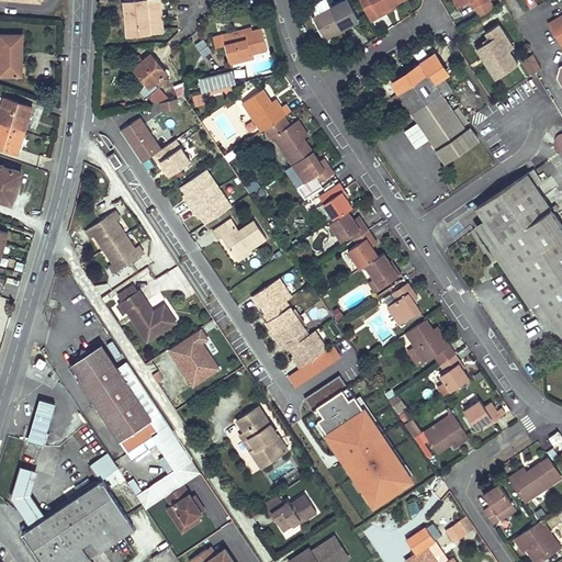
[(160,0),(124,0),(127,35),(164,31),(160,0)]
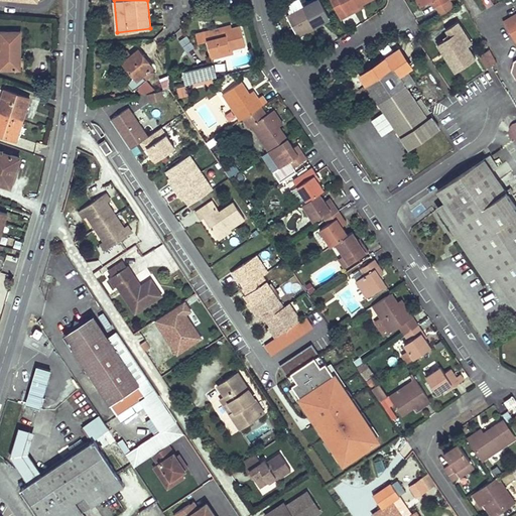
[(319,0),(317,0),(288,15),(300,38),(306,34),(305,31),(316,25),(330,19),(319,0)]
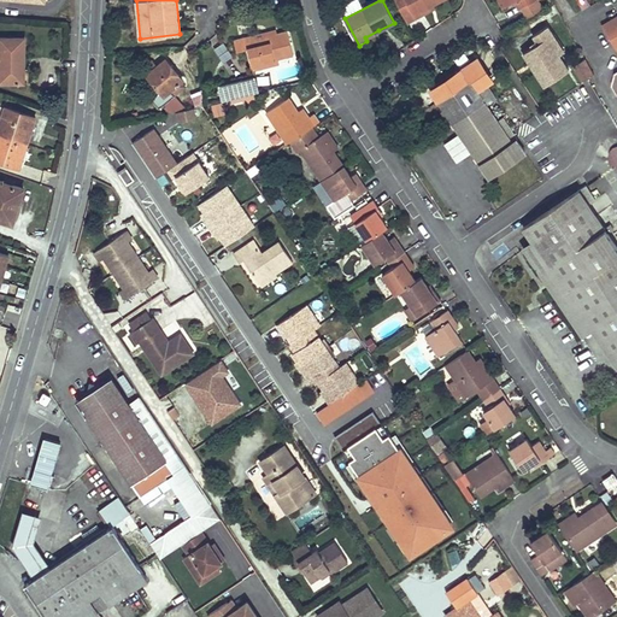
[(395,0),(407,22),(416,17),(416,18),(423,15),(422,11),(434,5),(441,0),(395,0)]
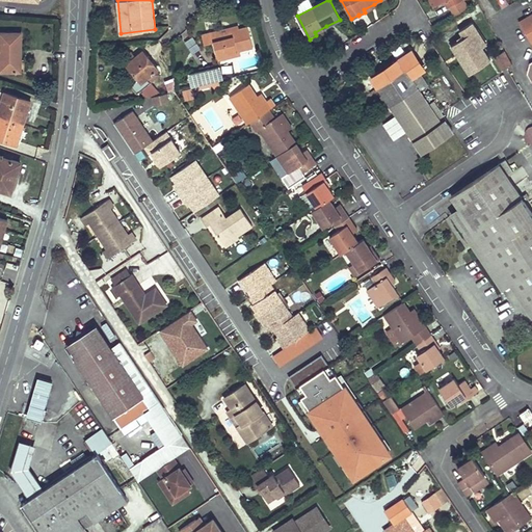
[(374,4),(364,9),(365,12),(375,6),(374,4)]
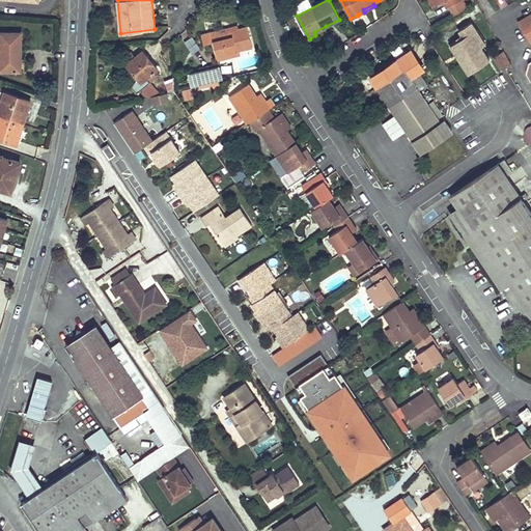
[(530,15),(520,22),(524,29),(530,24),(530,15)]
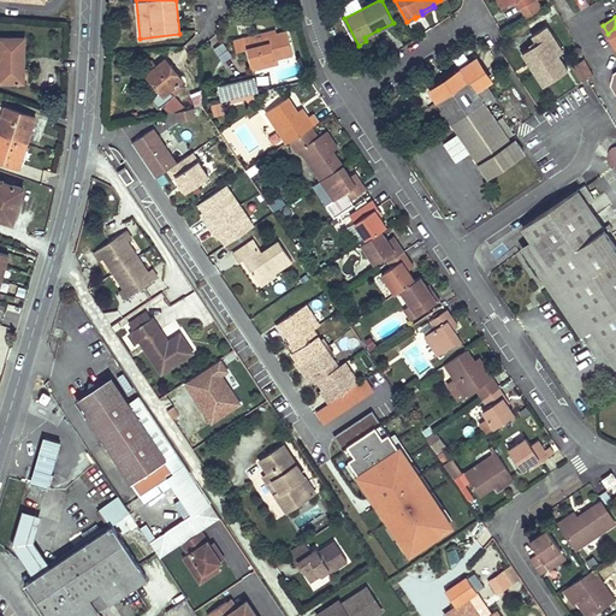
[(549,25),(533,35),(538,42),(525,52),(545,84),(568,69),(558,53),(549,36),(554,34),(549,25)]
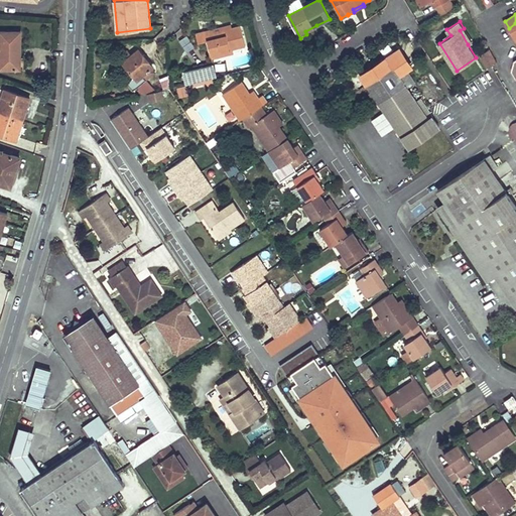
[(214,28),(196,32),(198,42),(208,40),(212,54),(233,49),(246,46),(240,25),(232,27),(233,28),(223,31),(222,29),(215,31),(214,28)]
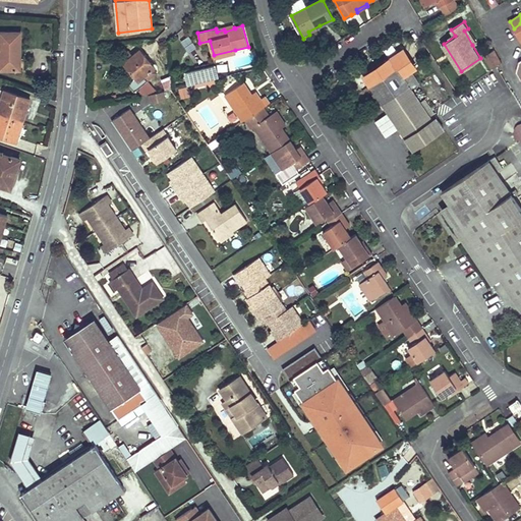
[(320,25),(308,32),(309,35),(322,29),(320,25)]
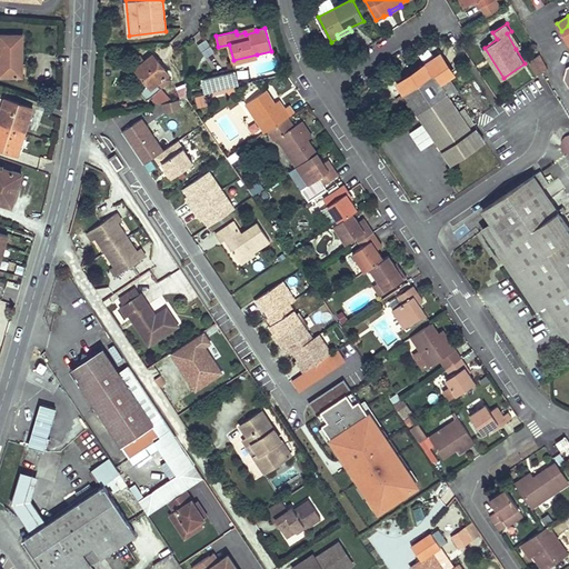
[(511,31),(507,33),(516,49),(520,46),(511,31)]
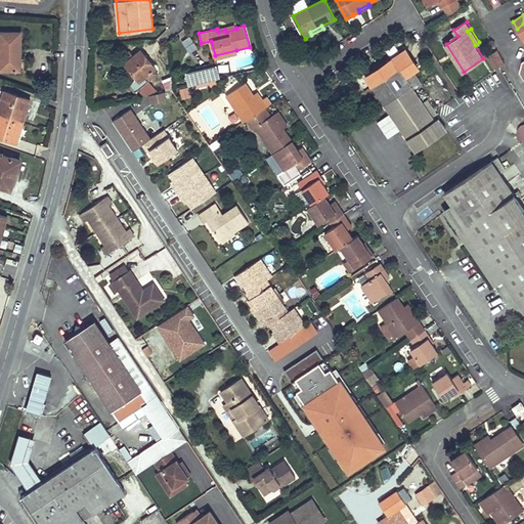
[(23,33),(0,32),(0,46),(0,71),(20,72),(22,49),(23,49),(23,33)]
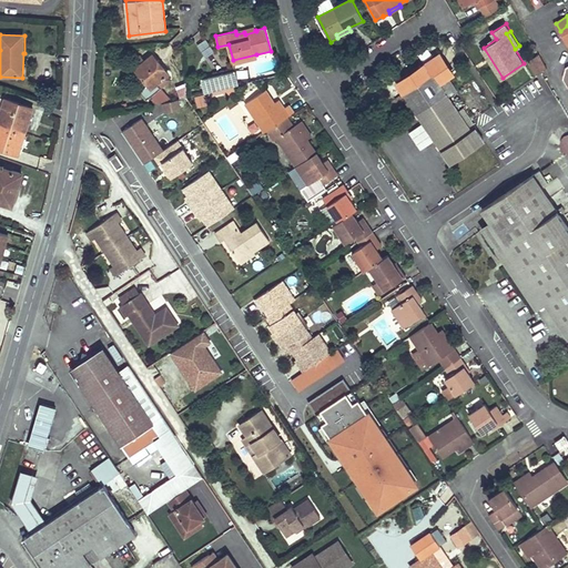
[(196,43),(204,58),(214,52),(205,38),(196,43)]
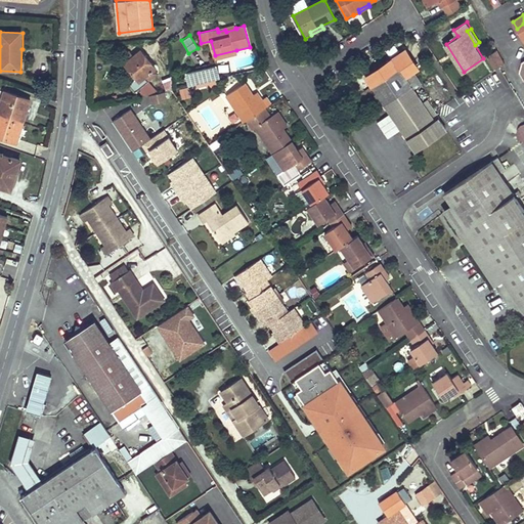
[(141,50),(126,63),(137,77),(130,84),(136,91),(139,89),(144,96),(160,92),(149,80),(158,73),(155,69),(156,68),(141,50)]
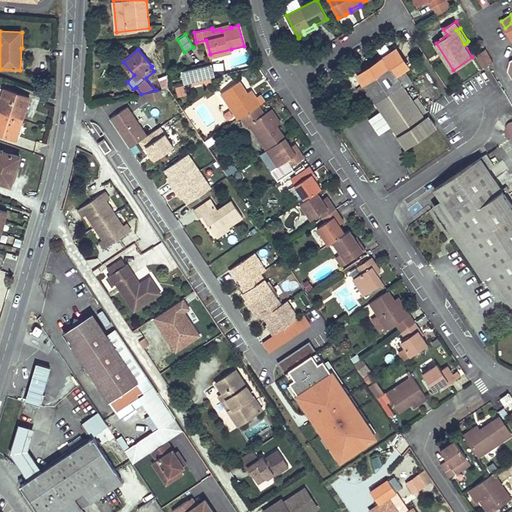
[(475,55),(482,68),(493,62),(485,49),(475,55)]
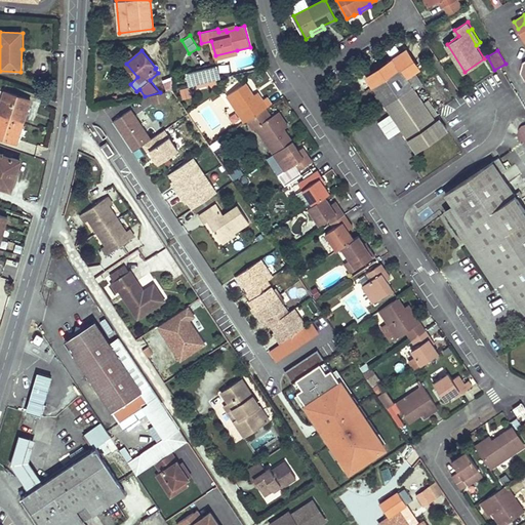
[(407,51),(368,76),(374,85),(400,68),(406,78),(414,72),(419,69),(407,51)]
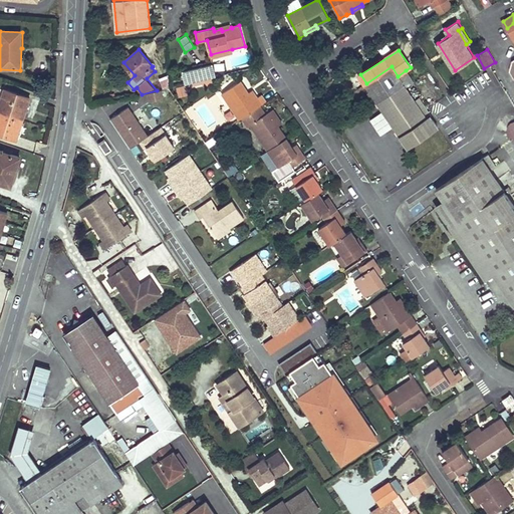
[(213,63),(182,70),(186,83),(216,76),(213,63)]
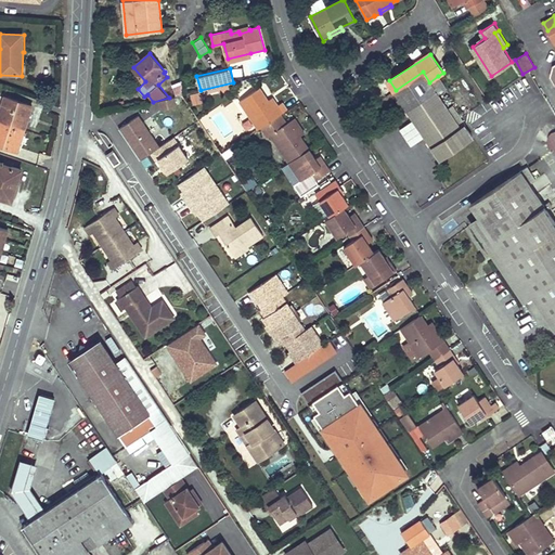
[(423,72),(396,90),(408,108),(435,89),(438,93),(447,88),(438,76),(429,82),(423,72)]
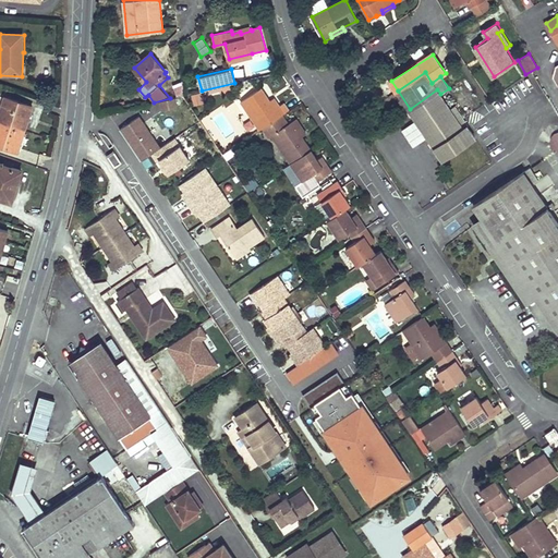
[(170,86),(173,96),(184,93),(181,83),(170,86)]
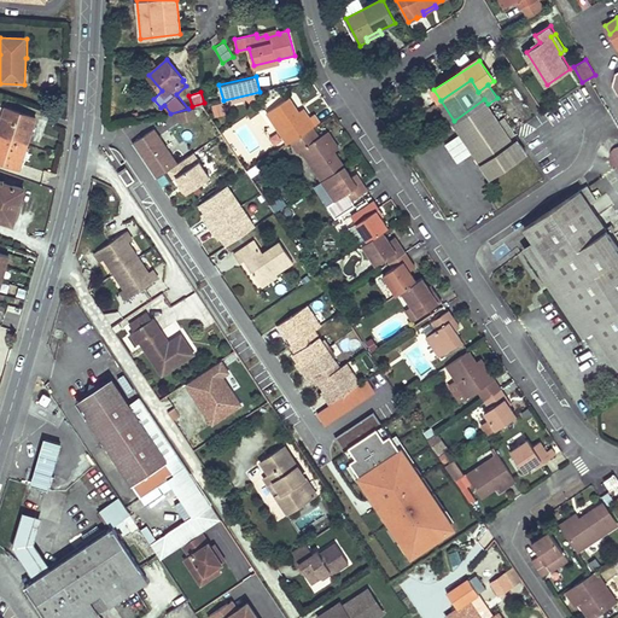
[(290,98),(268,112),(289,144),(315,126),(304,109),(299,112),(290,98)]
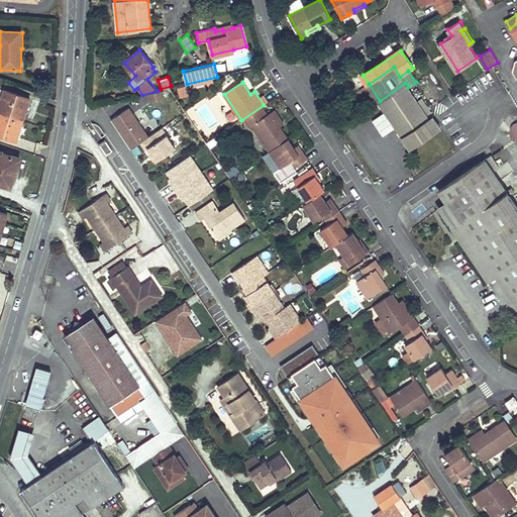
[(405,83),(380,101),(391,118),(417,100),(408,88),(408,87),(405,83)]
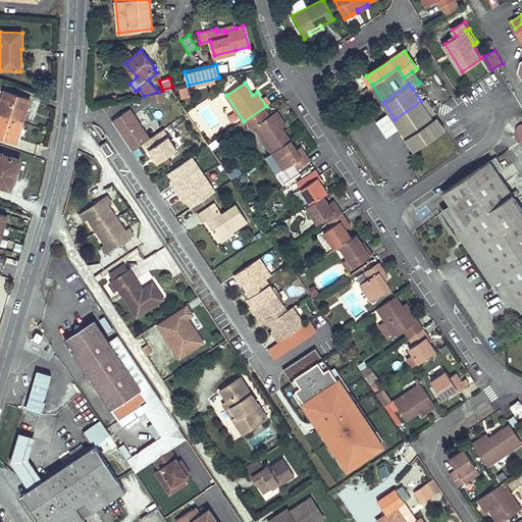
[(180,99),(190,97),(188,86),(178,88),(180,99)]
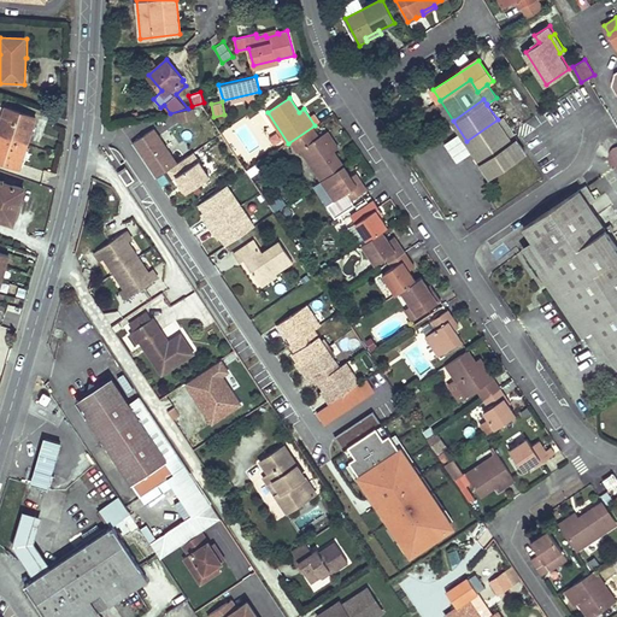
[(36,117),(6,107),(0,125),(0,134),(28,145),(36,117)]
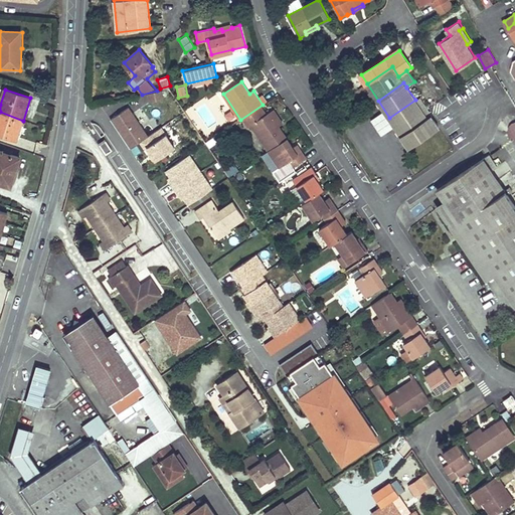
[(415,100),(389,118),(401,136),(427,119),(432,116),(419,98),(415,100)]
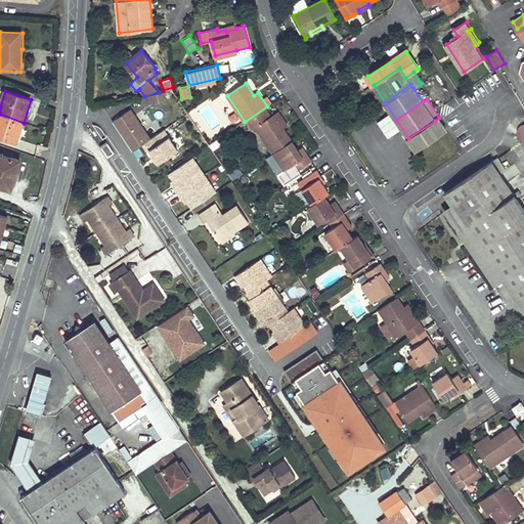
[(278,111),(256,127),(273,154),(292,140),(285,129),(289,126),(278,111)]
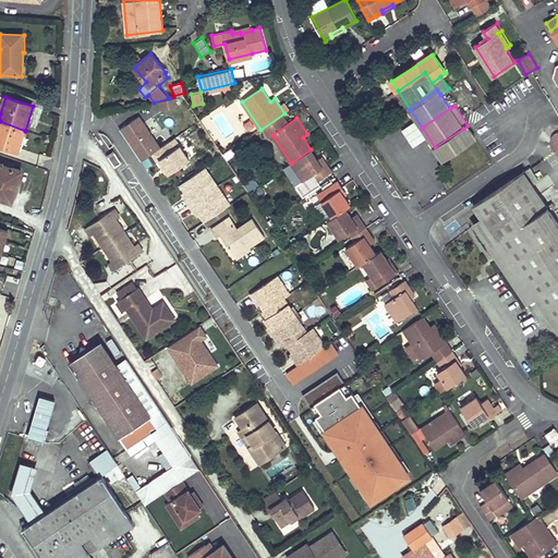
[(25,131),(0,121),(0,154),(12,158),(14,150),(19,152),(25,131)]
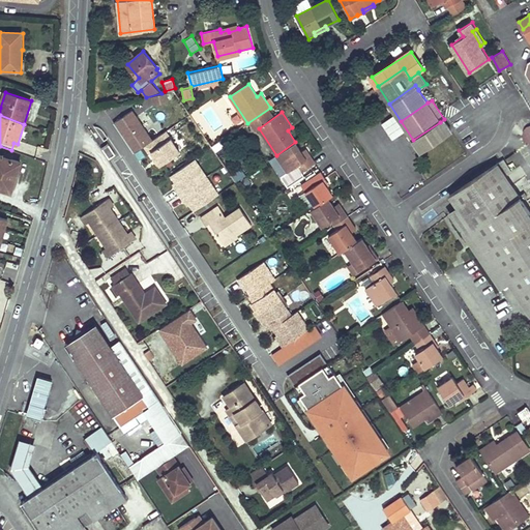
[(440,122),(413,140),(420,151),(451,130),(444,119),(440,122)]
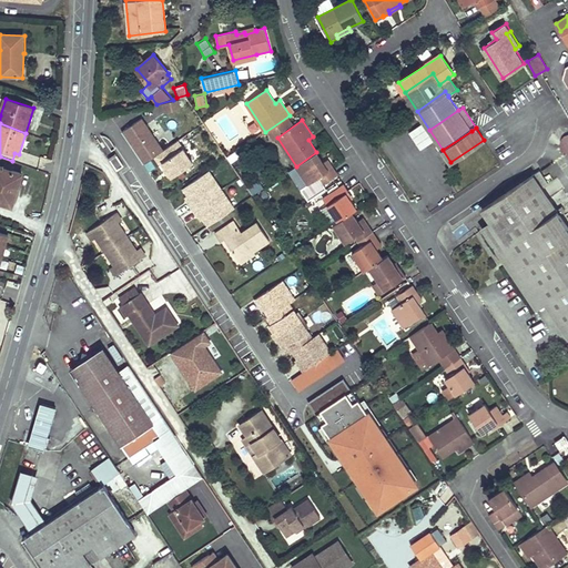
[(201,149),(154,180),(173,208),(219,175),(201,149)]
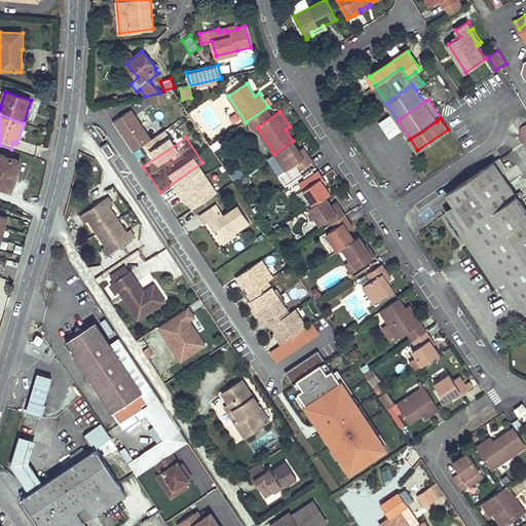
[(293,141),(274,154),(286,171),(295,164),(299,171),(313,161),(309,155),(304,148),(299,150),(293,141)]
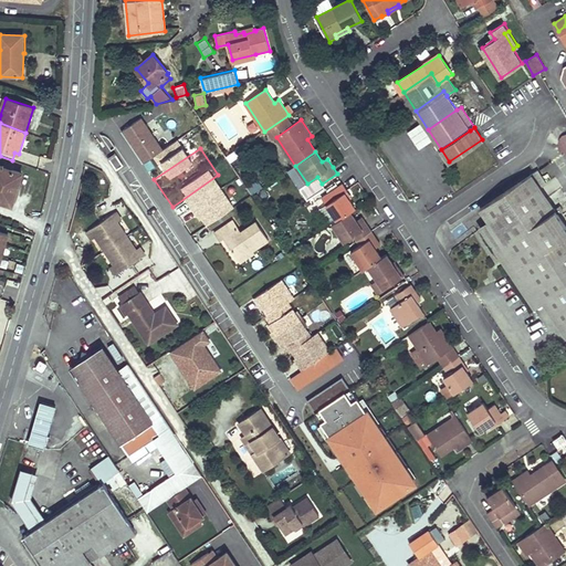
[(144,163),(148,169),(156,164),(153,157),(144,163)]
